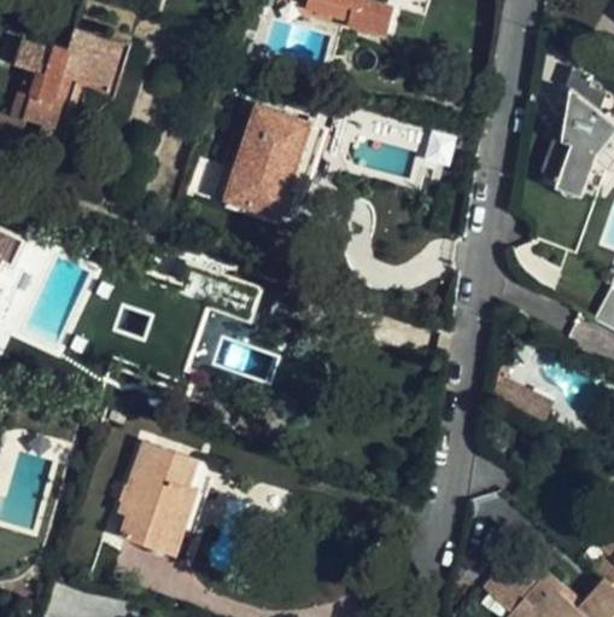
[(346,0),(352,1),(346,23),(385,34),(393,1),(387,0),(346,0)]
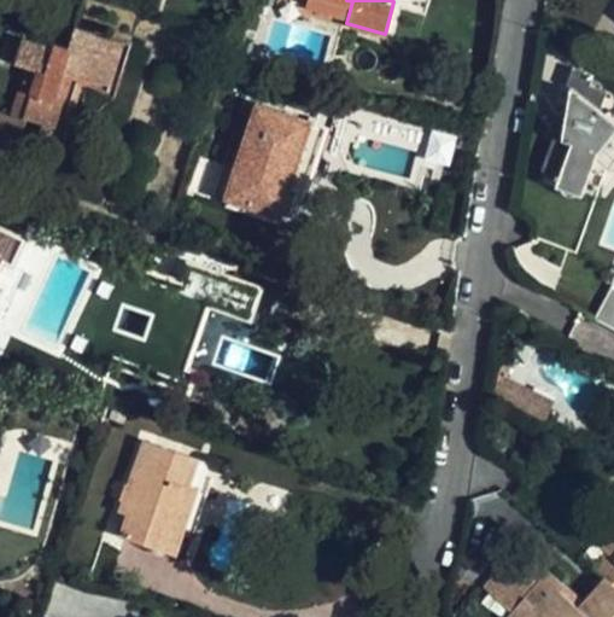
[(0,151),(12,155),(24,117),(41,122),(37,137),(59,144),(68,116),(58,112),(71,73),(107,83),(121,39),(72,23),(66,47),(21,35),(12,60),(22,64),(7,111),(0,109),(0,151)]
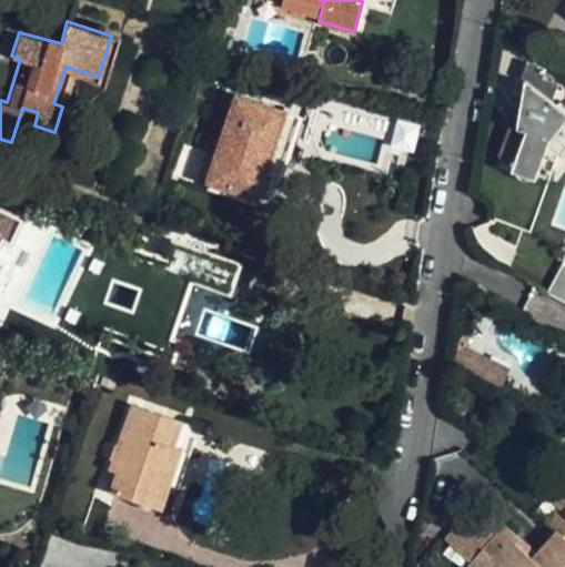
[(518,78),(521,79),(492,160),(510,166),(507,173),(534,183),(548,142),(564,120),(564,112),(550,100),(555,84),(538,79),(543,69),(524,61),(518,78)]
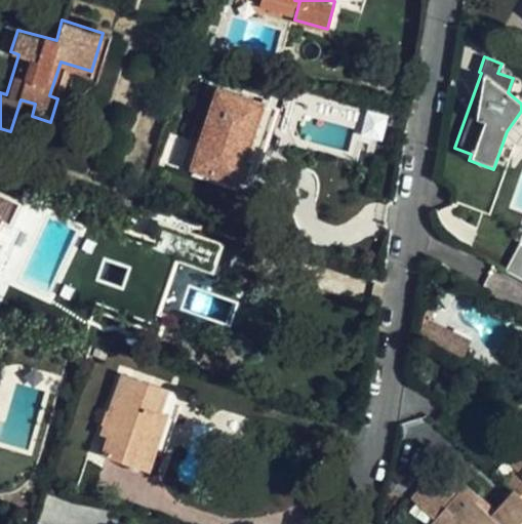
[(191,167),(245,185),(253,158),(245,156),(262,102),(215,87),(191,167)]
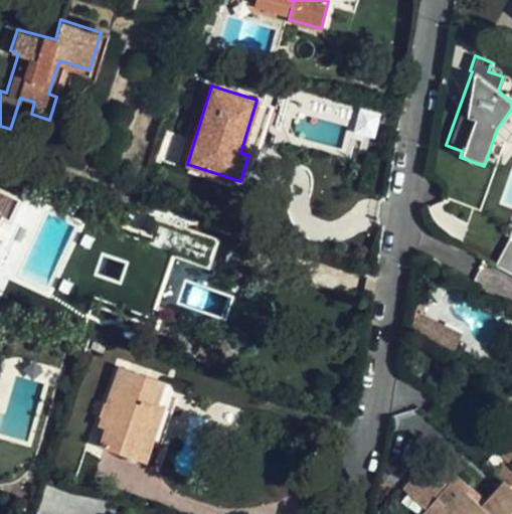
[(324,110),(327,98),(284,88),(267,105),(279,117),(293,103),(324,110)]
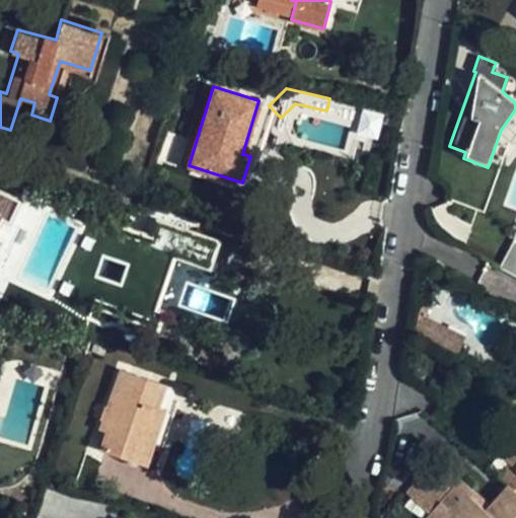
[(488,167),(463,158),(449,196),(482,209),(500,160),(507,163),(515,151),(515,109),(501,130),(488,167)]
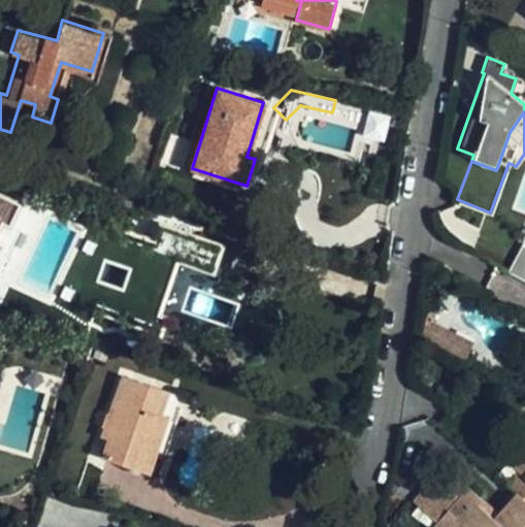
[(0,248),(0,226),(2,222),(10,226),(10,224),(22,203),(0,192),(0,248)]
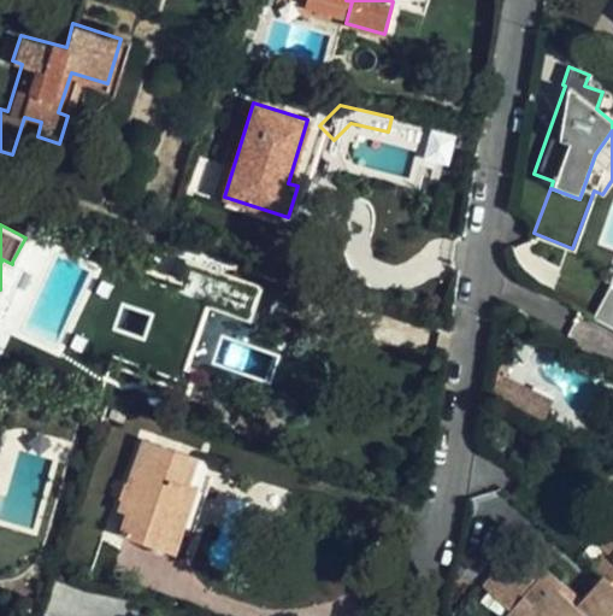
[(271,291),(186,260),(178,280),(165,275),(164,280),(101,258),(70,350),(186,389),(193,369),(183,367),(206,301),(260,321),(271,291)]
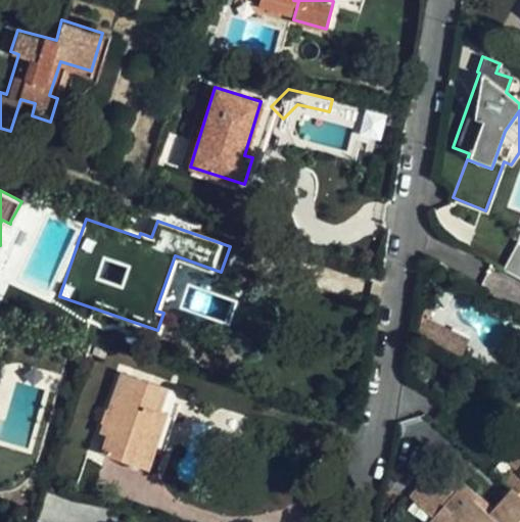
[(0,245),(0,247),(9,251),(20,227),(10,222),(10,224),(2,220),(0,224),(0,245)]
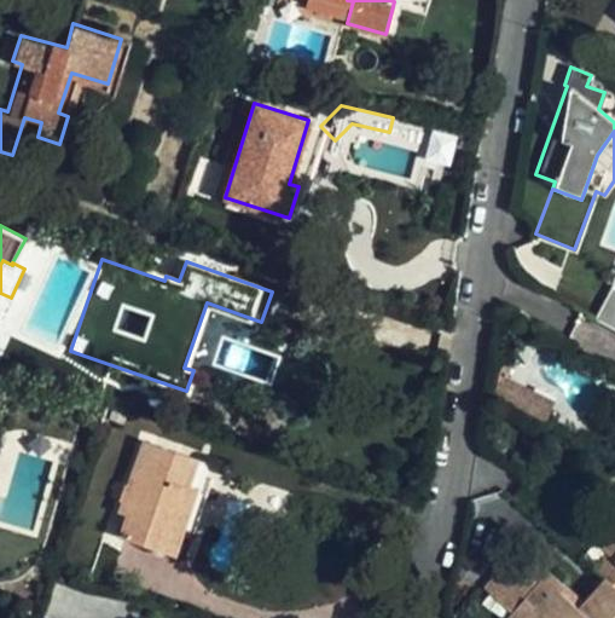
[(595,319),(614,329),(614,287),(613,287),(595,319)]
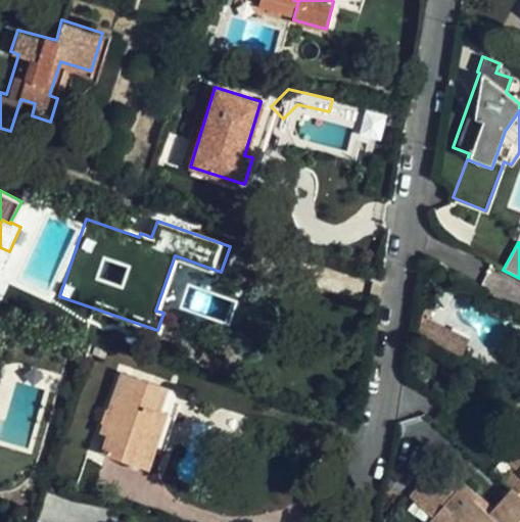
[(219,325),(233,330),(245,297),(231,292),(229,297),(230,298),(222,321),(220,321),(219,325)]
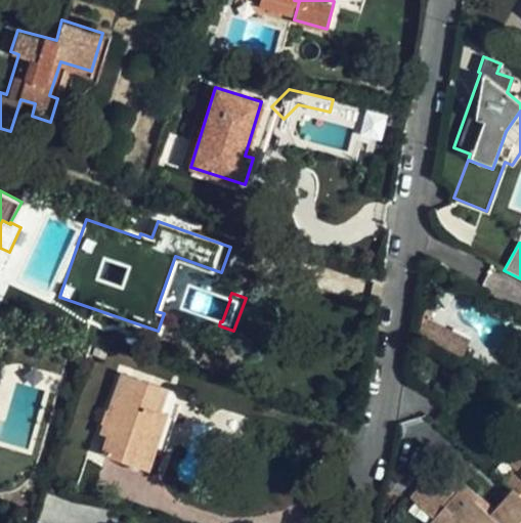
[(419,316),(409,335),(450,354),(459,336),(419,316)]
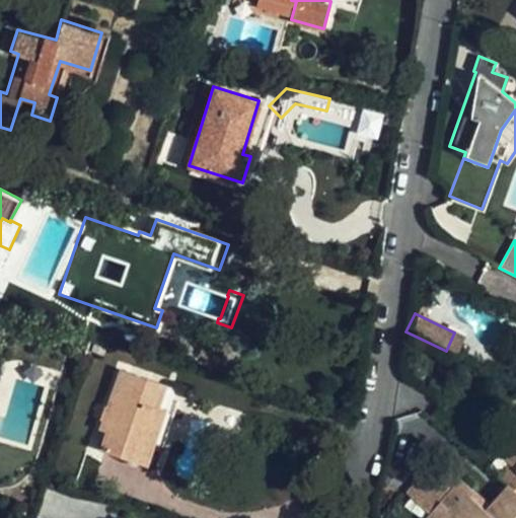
[(116,368),(93,432),(101,435),(97,446),(141,462),(147,443),(161,448),(178,399),(170,396),(172,388),(116,368)]
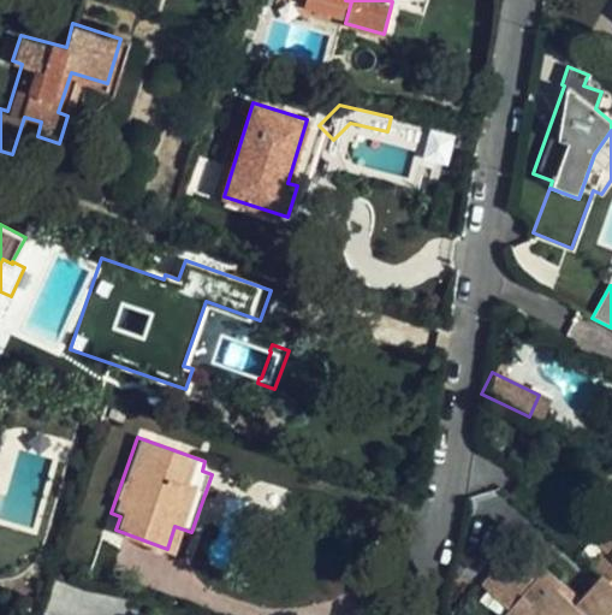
[(592,540),(601,549),(602,548),(611,556),(611,528),(607,525),(592,540)]
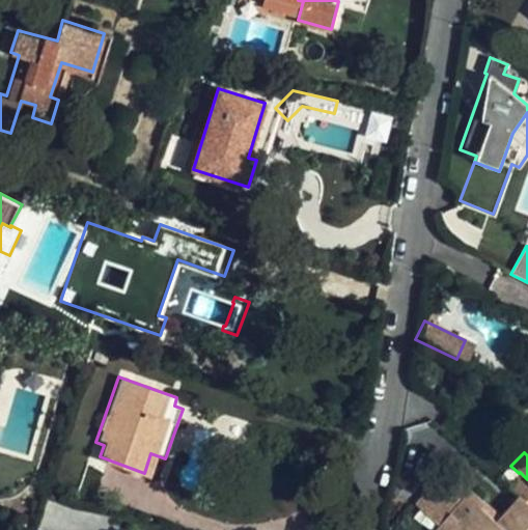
[(499,521),(508,529),(527,529),(527,479),(520,472),(519,473),(506,486),(520,499),(499,521)]
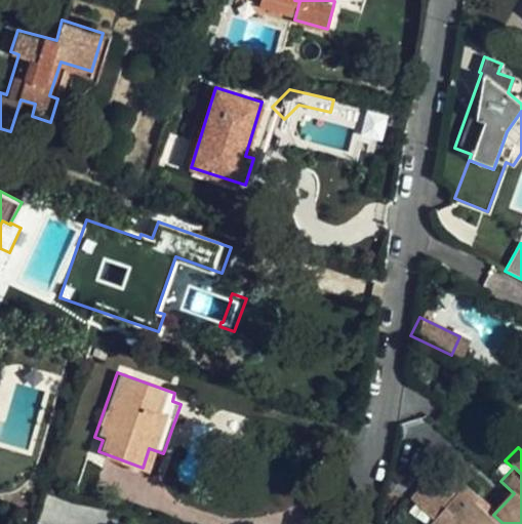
[(503,523),(493,515),(480,502),(486,494),(459,471),(432,500),(444,512),(433,523),(503,523)]
